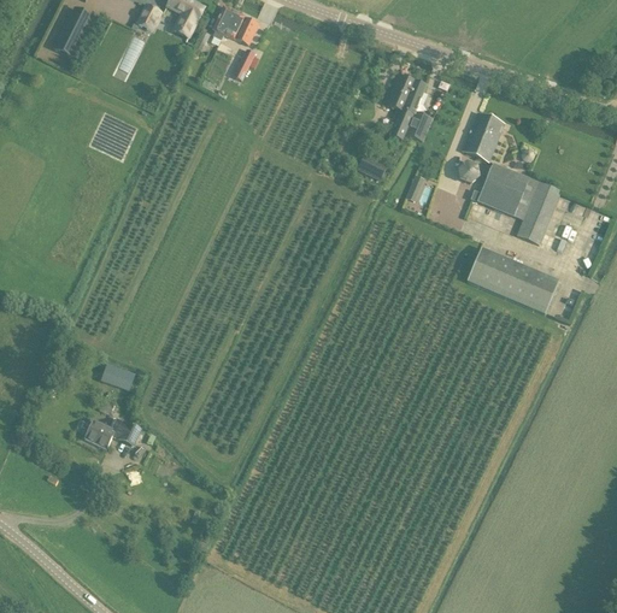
[(188,39),(198,21),(205,6),(192,0),(170,0),(168,5),(184,13),(175,33),(188,39)]
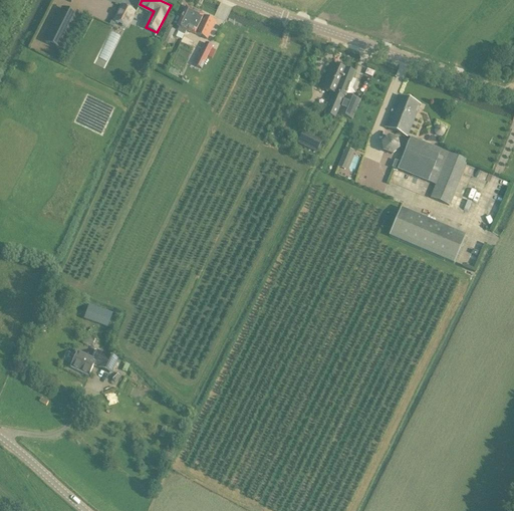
[(134,9),(122,3),(114,19),(126,25),(134,9)]
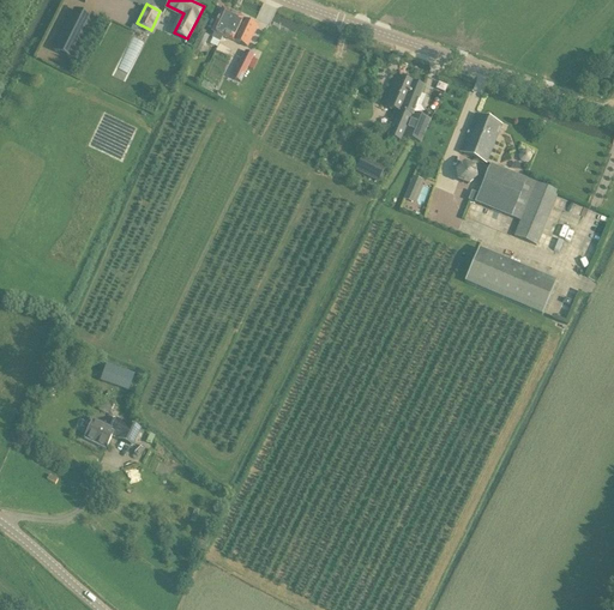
[(223,32),(233,11),(223,6),(212,28),(215,29),(212,35),(221,40),(223,34),(223,32)]
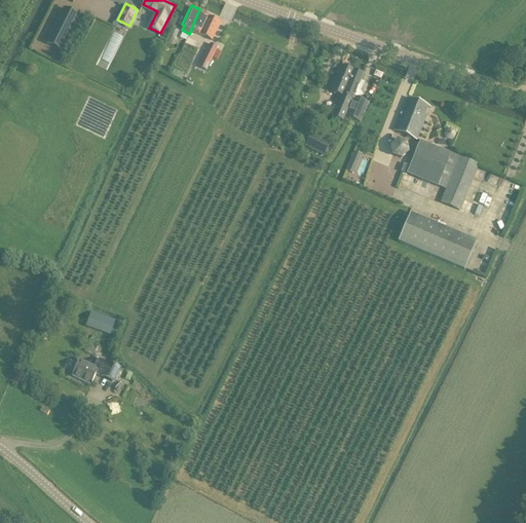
[(47,40),(62,47),(78,13),(64,6),(47,40)]
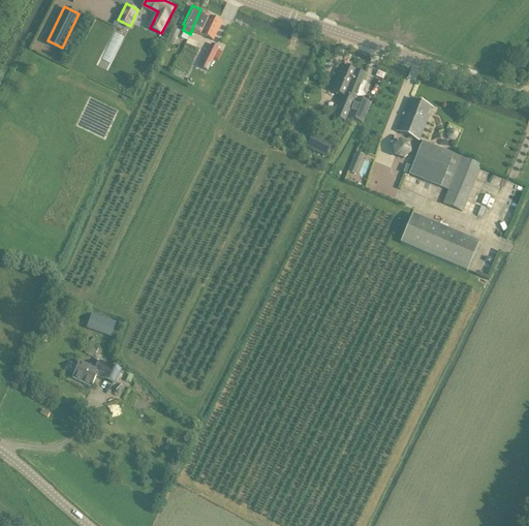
[(210,13),(200,9),(192,28),(192,29),(200,32),(213,38),(222,20),(209,13),(210,13)]
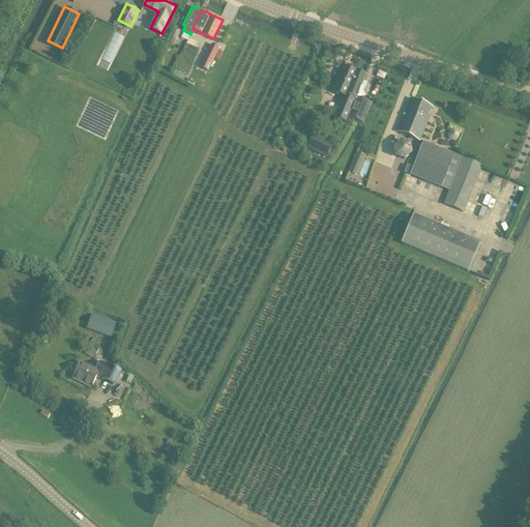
[(147,25),(151,16),(141,10),(136,20),(147,25)]
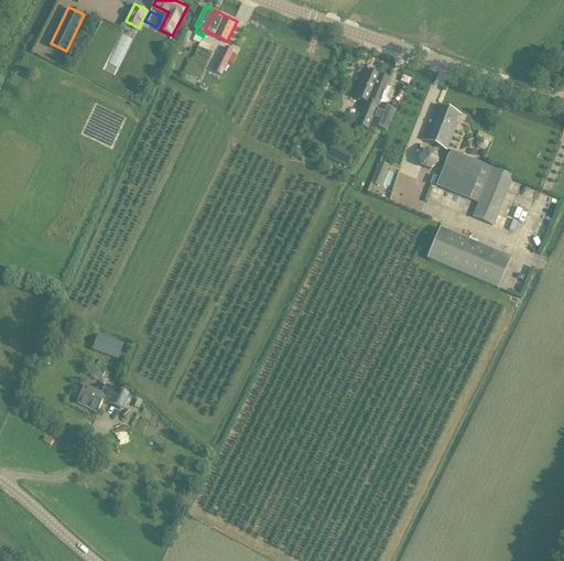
[(184,46),(192,31),(186,28),(177,43),(184,46)]
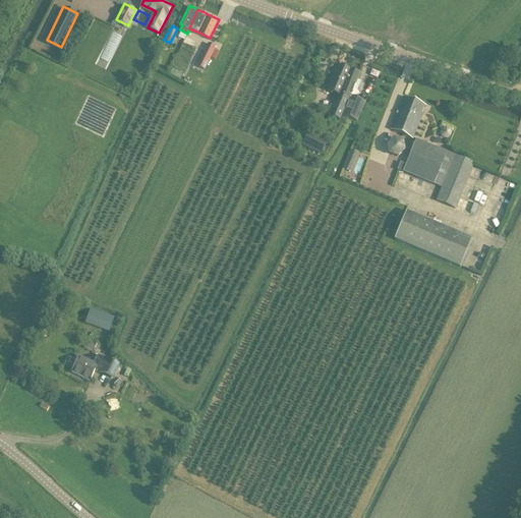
[(208,41),(198,60),(206,63),(215,44),(208,41)]
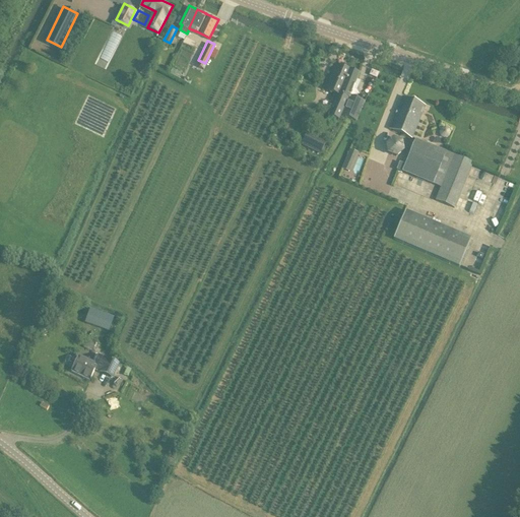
[(344,79),(348,68),(333,62),(323,86),(337,91),(329,113),(339,117),(341,113),(348,95),(342,93),(345,87),(340,85),(343,78),(344,79)]
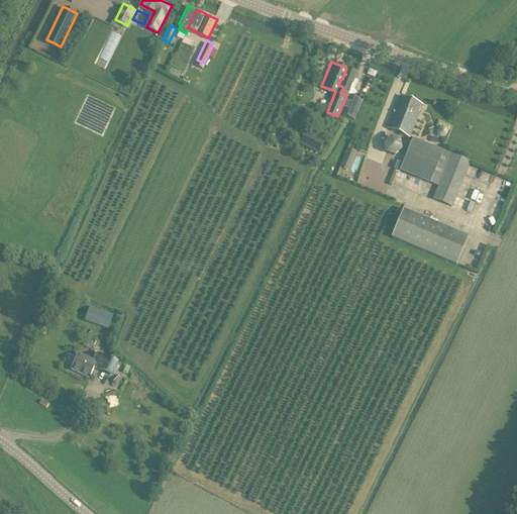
[(347,93),(356,72),(346,68),(342,79),(341,78),(338,85),(343,87),(340,93),(346,95),(339,112),(354,118),(363,99),(347,93)]
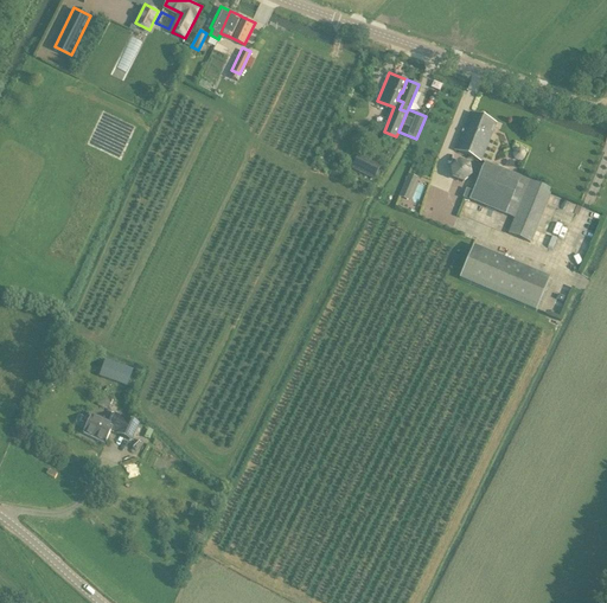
[(483,159),(484,155),(483,155),(496,121),(470,110),(455,147),(483,159)]
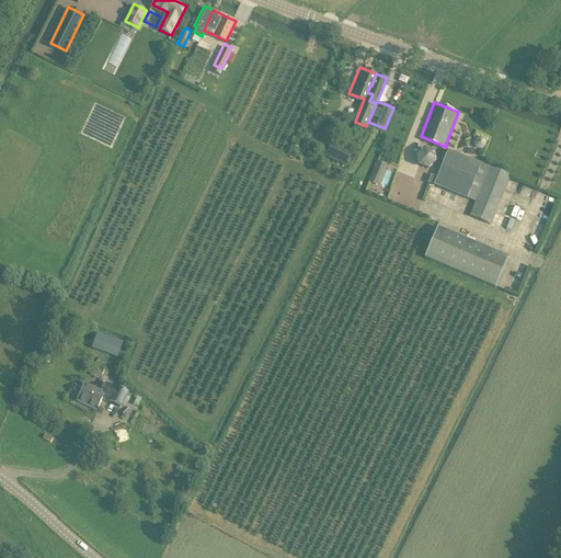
[(483,145),(485,140),(483,137),(480,135),(477,136),(474,140),(476,144),(479,146),(483,145)]
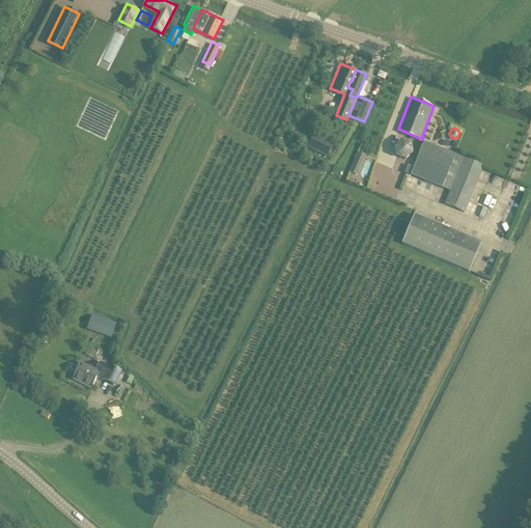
[(308,144),(327,155),(333,143),(314,133),(308,144)]
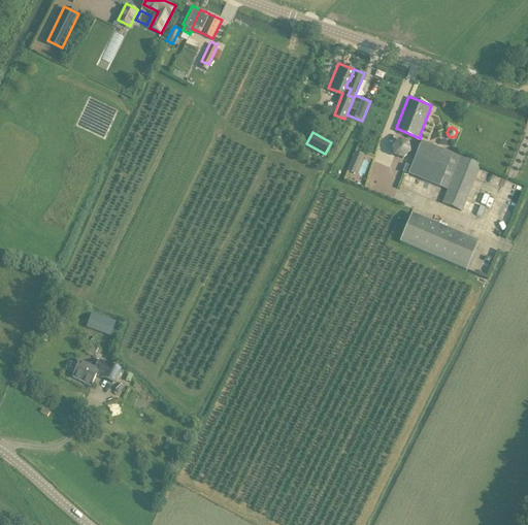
[(408,141),(399,137),(391,143),(392,154),(402,158),(410,152),(408,141)]
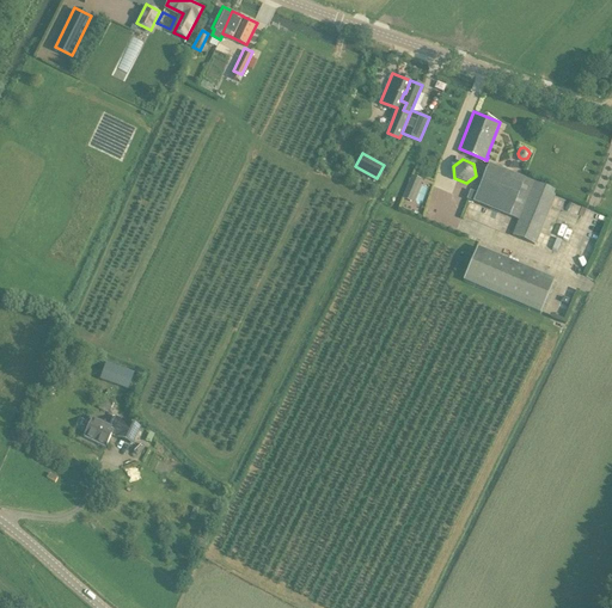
[(536,241),(557,189),(489,161),(477,191),(471,189),(467,196),(519,217),(513,232),(536,241)]
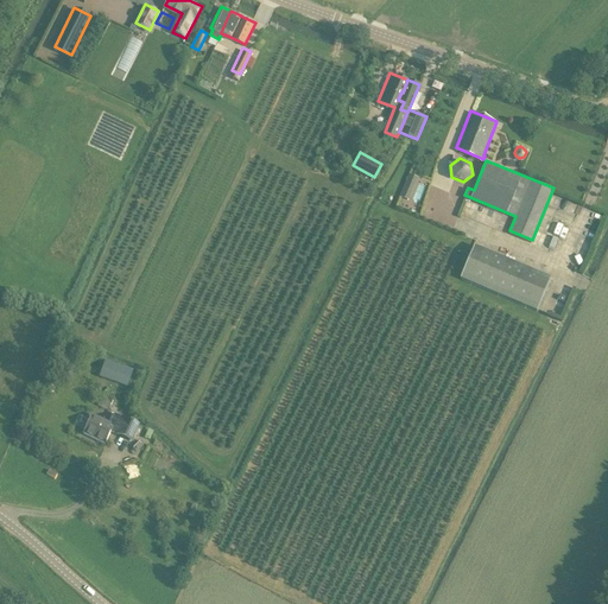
[(409,172),(400,195),(409,198),(417,176),(409,172)]
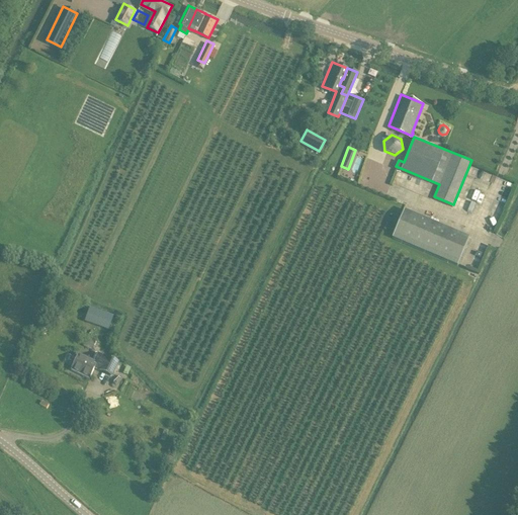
[(457,263),(468,235),(404,207),(392,236),(457,263)]
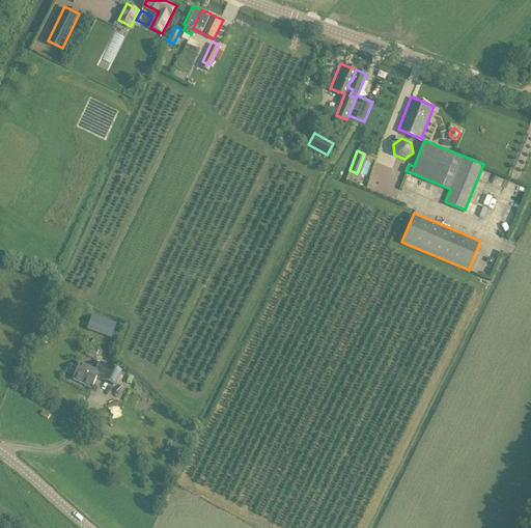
[(65,308),(57,305),(51,318),(59,323),(65,308)]
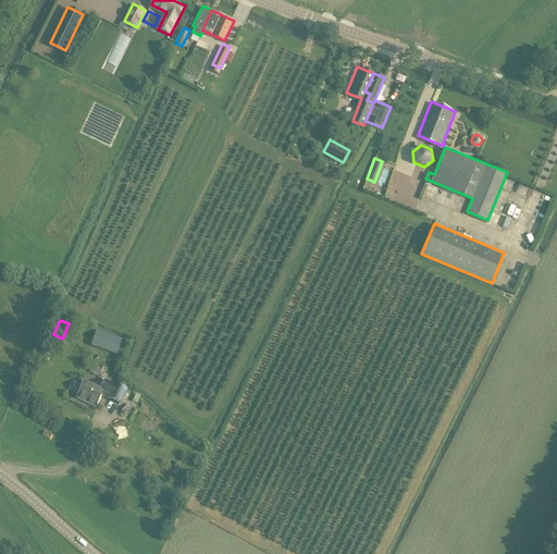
[(97,329),(91,343),(116,353),(121,337),(97,329)]
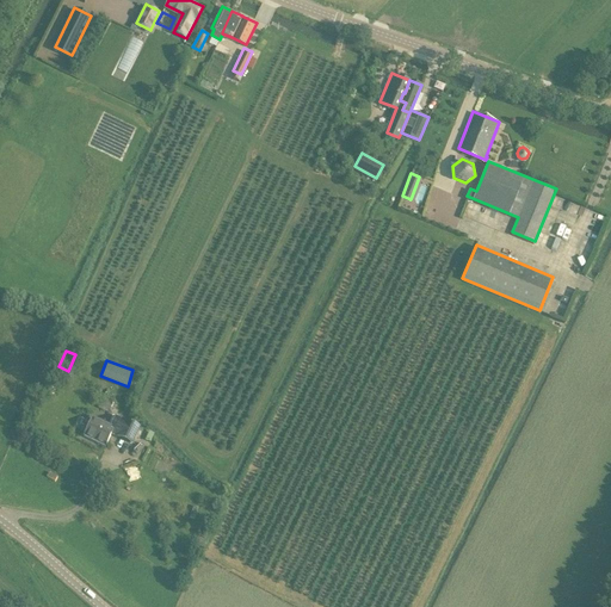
[(111,402),(111,400),(102,396),(98,406),(109,410),(112,402),(111,402)]
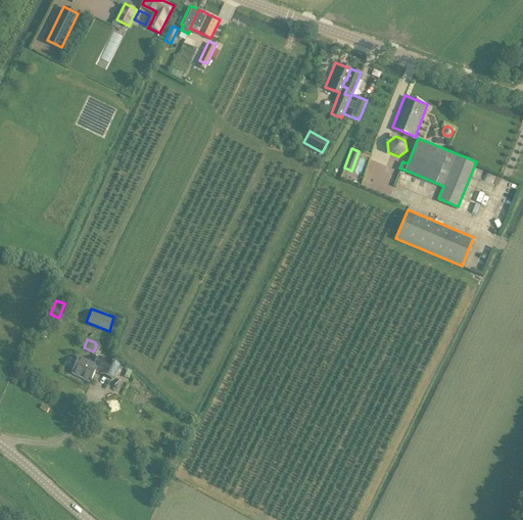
[(93,363),(80,357),(73,371),(91,379),(97,366),(103,369),(102,372),(113,377),(120,363),(108,358),(108,359),(97,353),(93,363)]
